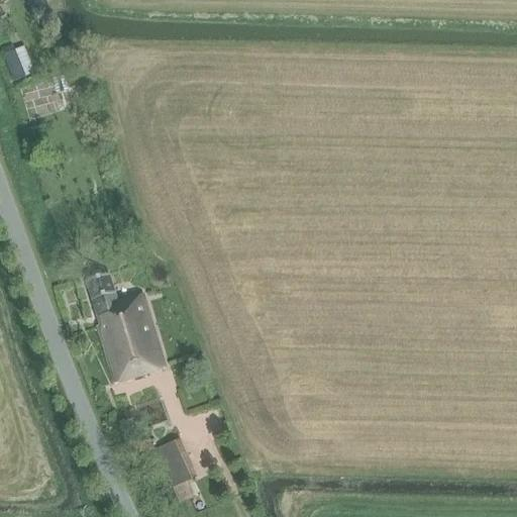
[(2,55),(10,77),(24,72),(16,49),(2,55)]
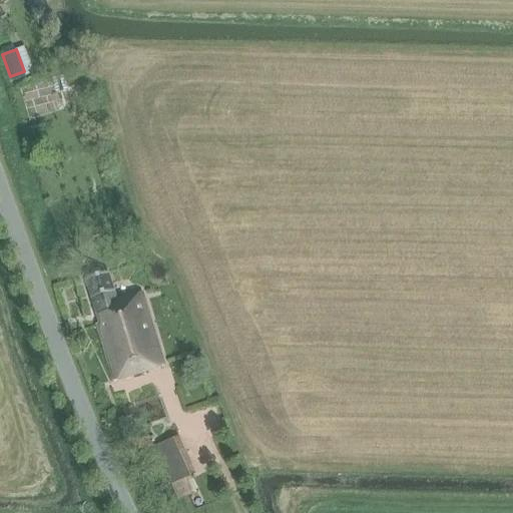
[(112,382),(162,367),(140,293),(115,300),(107,273),(85,280),(98,324),(95,325),(112,382)]
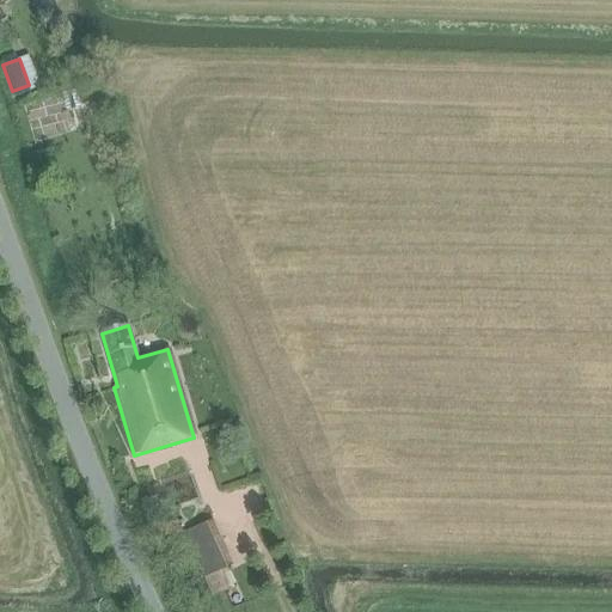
[(165,537),(179,532),(176,518),(160,522),(165,537)]
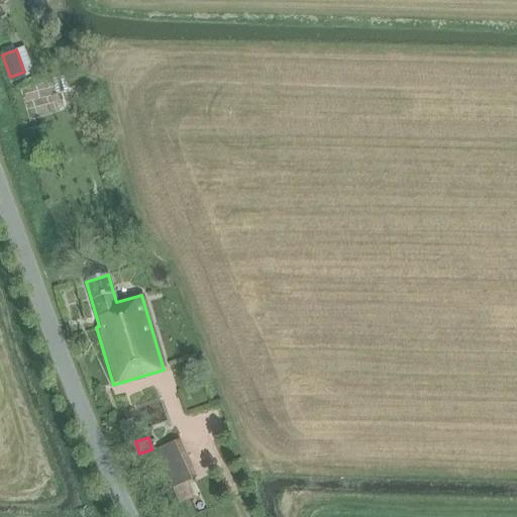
[(157,450),(180,504),(191,499),(183,483),(190,480),(174,443),(157,450)]
